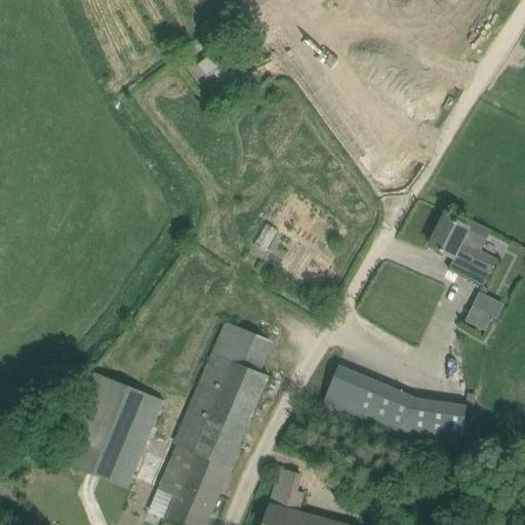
[(225,24),(214,31),(221,41),(231,33),(225,24)]
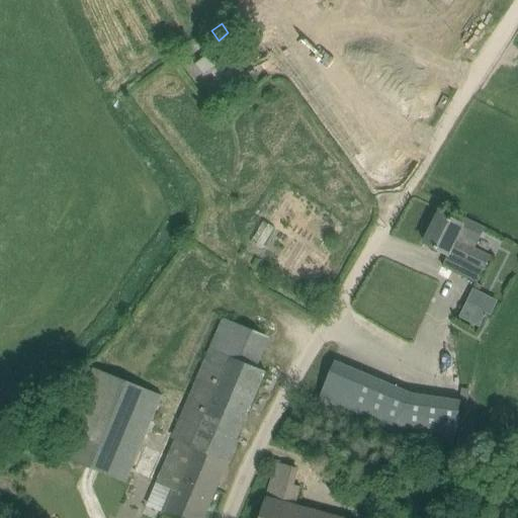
[(220,65),(212,56),(210,53),(195,65),(197,68),(203,77),(220,65)]
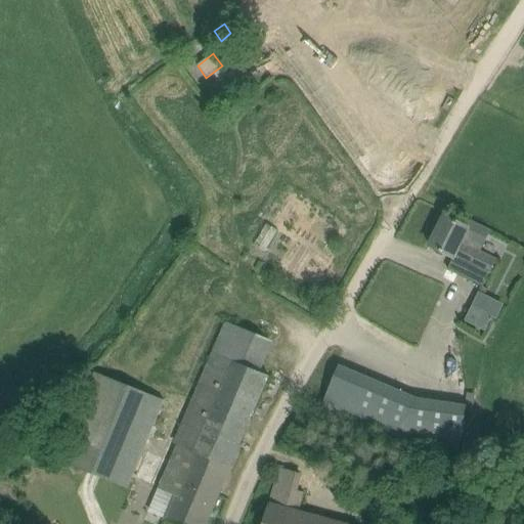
[(483,246),(490,231),(471,221),(468,227),(445,215),(430,246),(453,258),(447,269),(482,288),(496,260),(480,251),(483,246)]
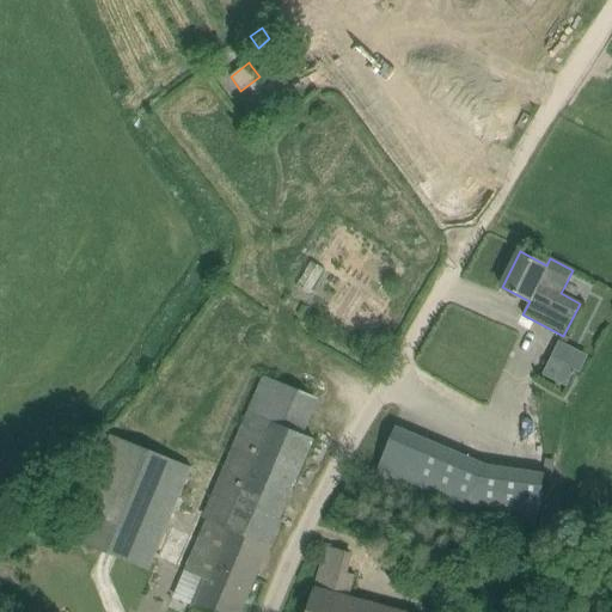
[(543,374),(568,387),(576,369),(580,372),(588,355),(560,341),(543,374)]
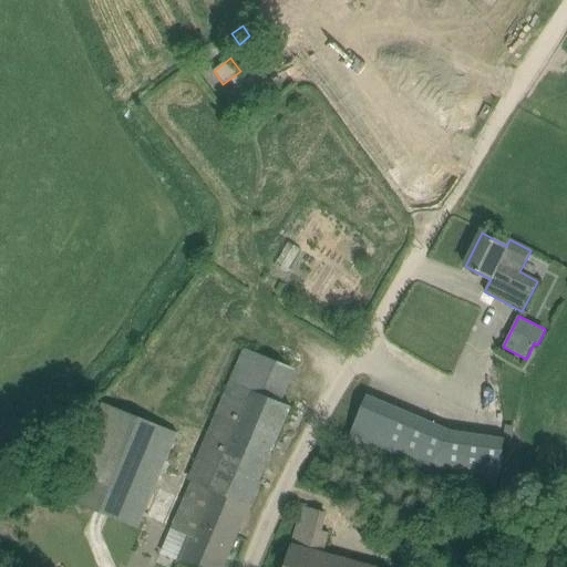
[(141,528),(179,434),(178,433),(183,421),(171,416),(217,346),(214,343),(185,325),(148,382),(127,413),(111,406),(102,403),(63,497),(141,528)]
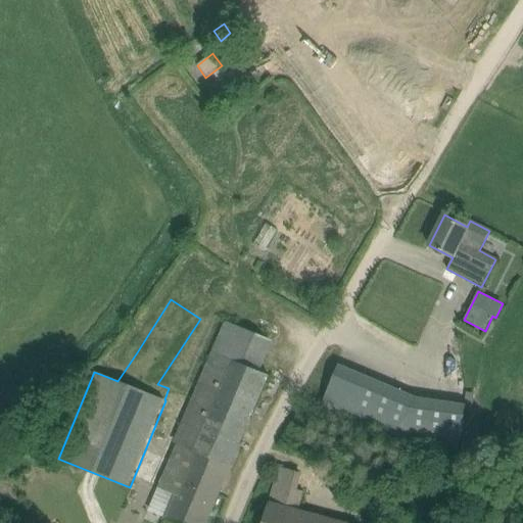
[(161,456),(146,449),(135,477),(176,494),(165,519),(176,522),(206,522),(231,466),(231,465),(269,375),(259,371),(243,365),(256,334),(225,321),(211,351),(174,441),(169,439),(161,456)]
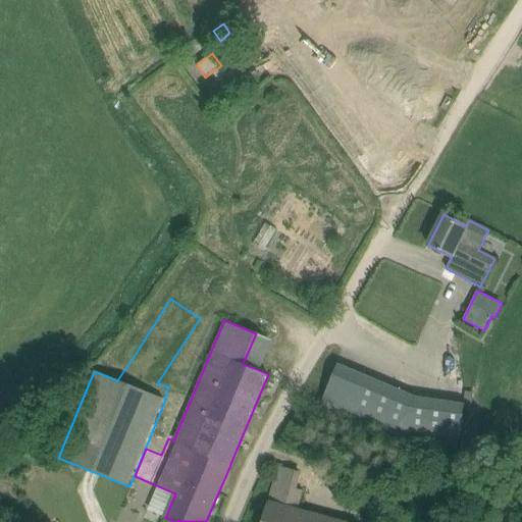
[(353,371),(337,364),(321,404),(336,410),(353,371)]
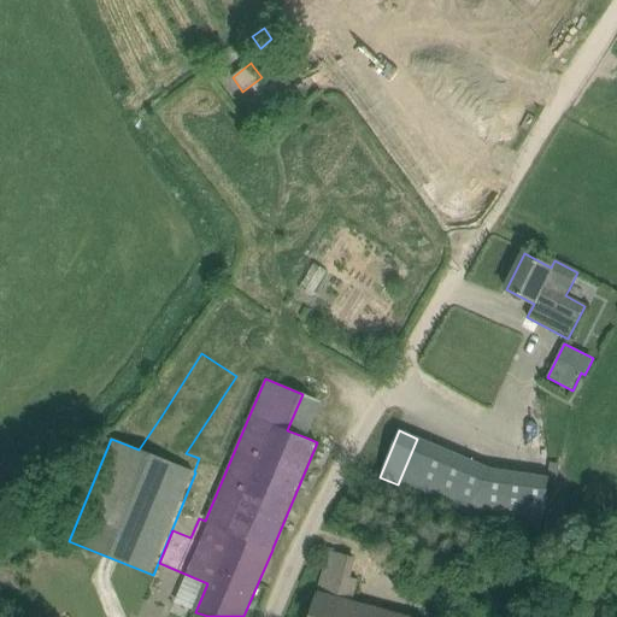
[(491,470),(472,463),(453,509),(470,516),(491,470)]
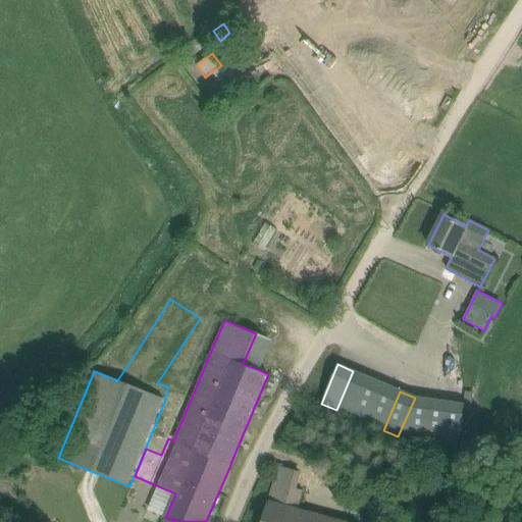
[(302,472),(299,471),(279,466),(270,502),(268,501),(263,521),(348,521),(299,509),(304,490),(297,488),(302,472)]
